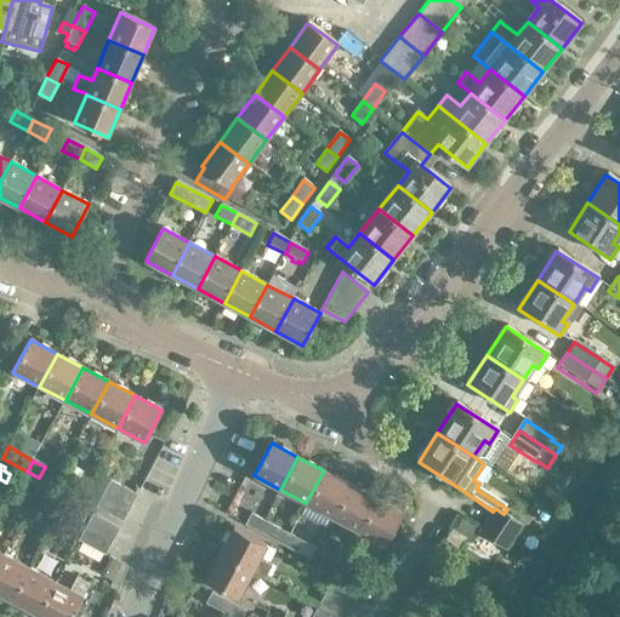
[(306,503),(333,518),(351,485),(324,470),(306,503)]
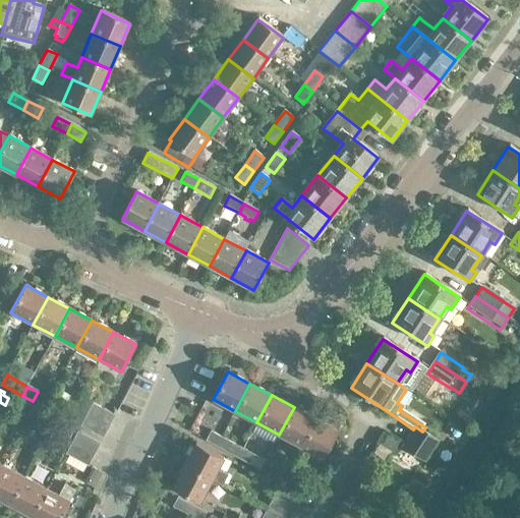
[(30,417),(34,409),(19,401),(14,410),(30,417)]
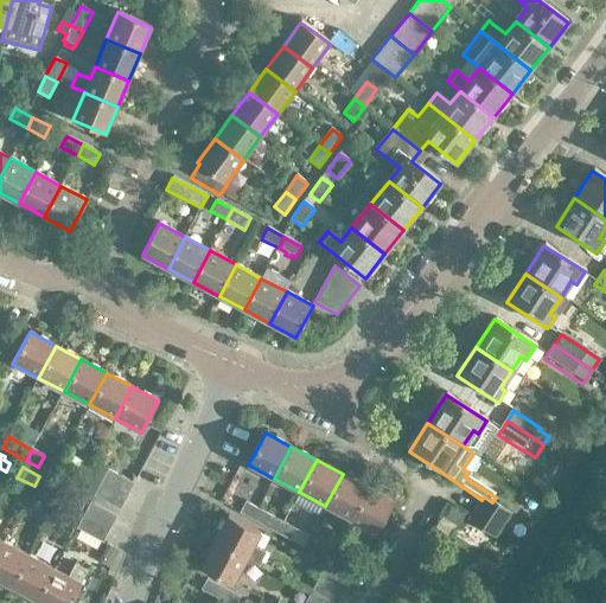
[(101,485),(126,498),(133,485),(108,470),(101,485)]
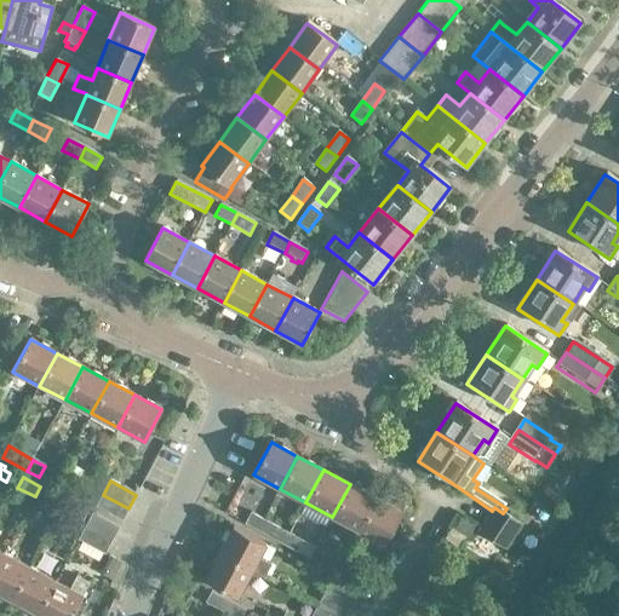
[(332,517),(359,531),(377,499),(350,484),(332,517)]
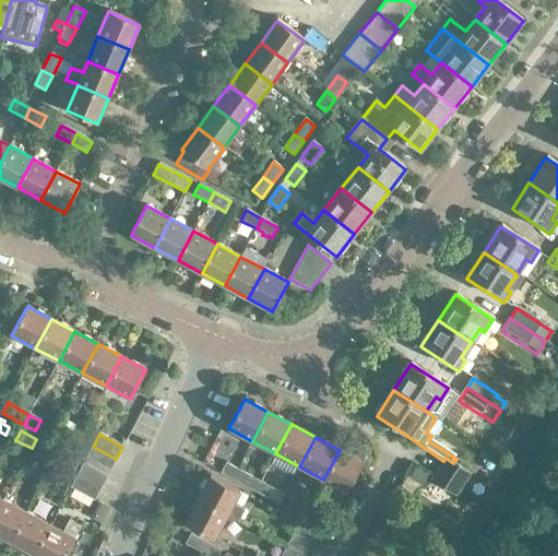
[(36,439),(32,448),(46,457),(51,447),(36,439)]
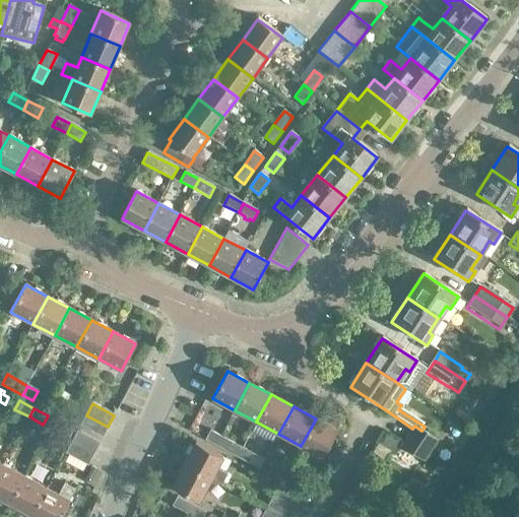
[(108,427),(86,415),(80,426),(102,438),(108,427)]
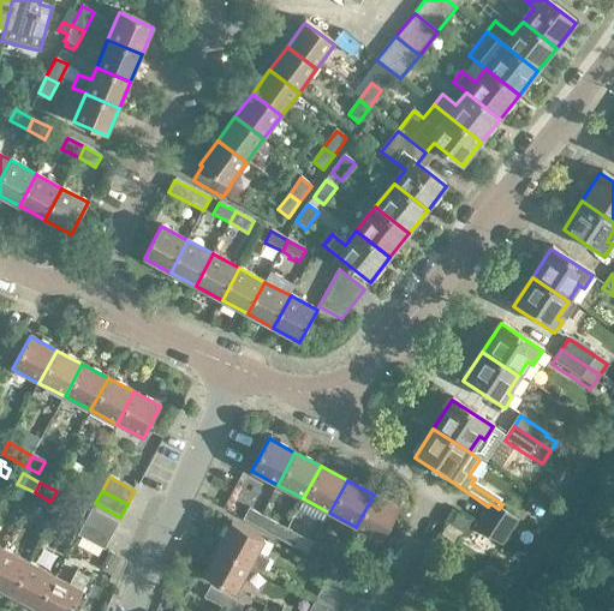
[(374,495),(356,527),(381,541),(399,508),(374,495)]
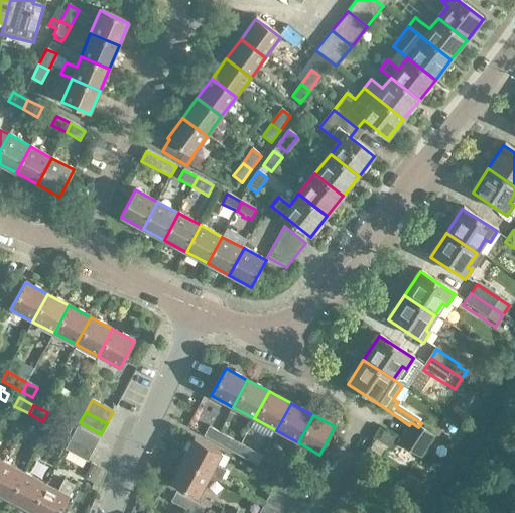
[(418,427),(411,422),(398,442),(419,457),(432,436),(418,427)]
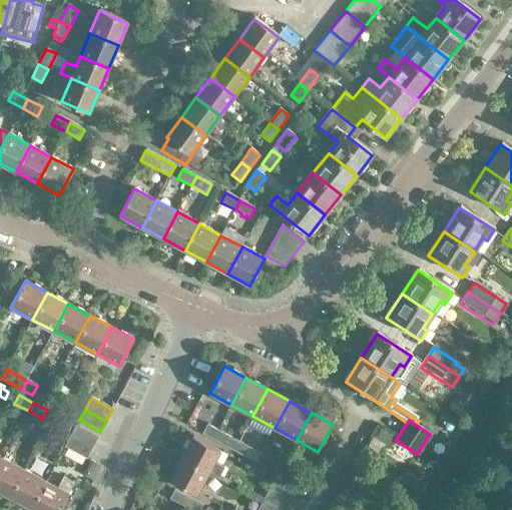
[(70,437),(92,448),(97,437),(76,426),(70,437)]
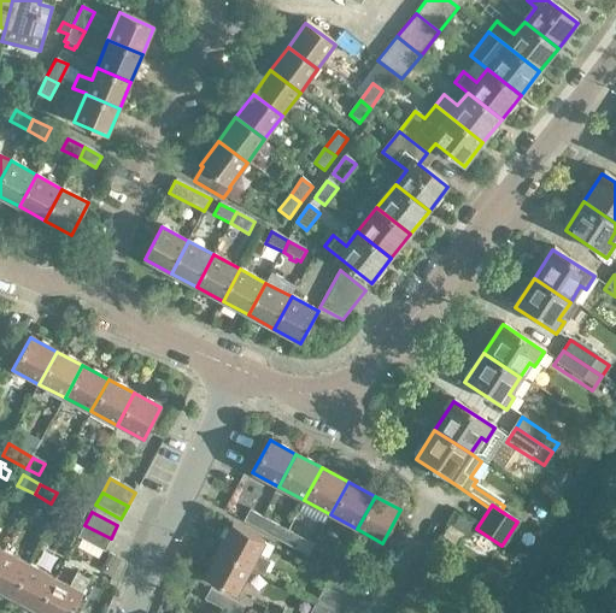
[(244,523),(257,529),(263,518),(250,512),(244,523)]
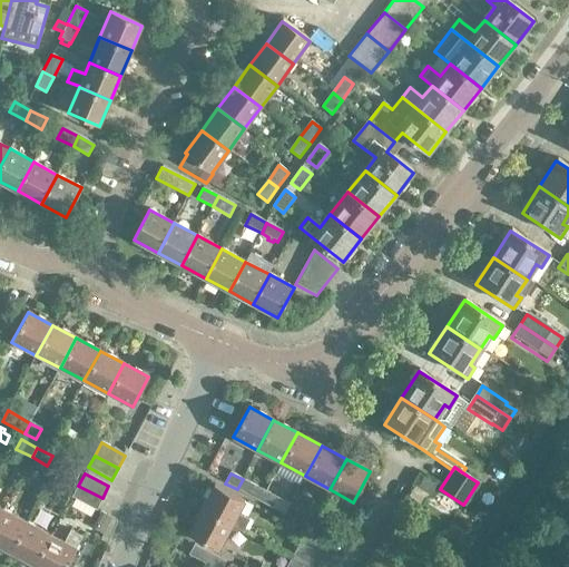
[(429,497),(438,487),(425,475),(417,485),(429,497)]
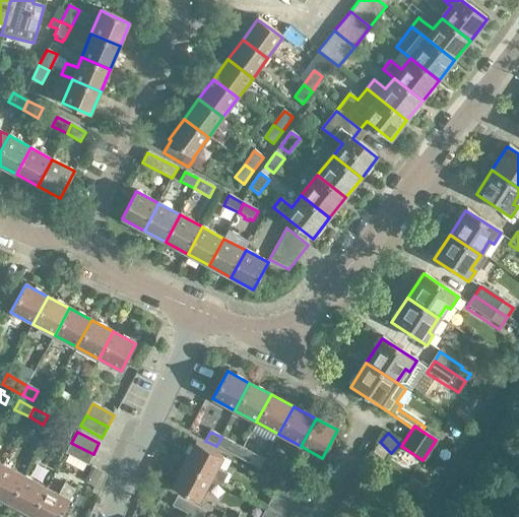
[(226,452),(238,458),(243,449),(221,437),(216,446),(226,452)]
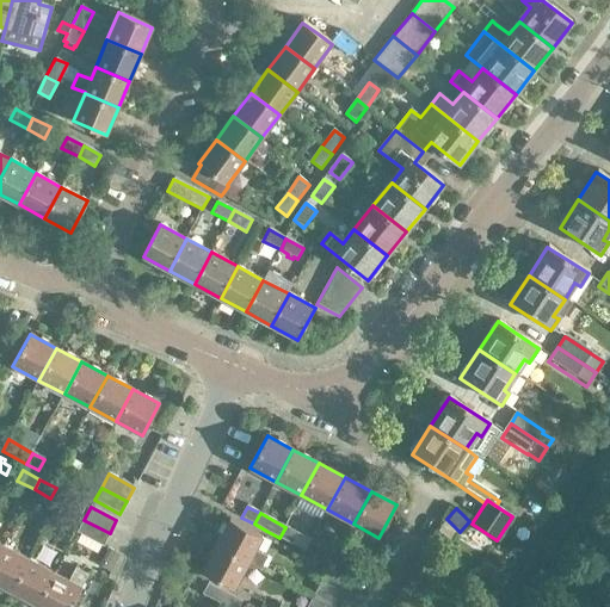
[(110,533),(84,520),(78,533),(103,546),(110,533)]
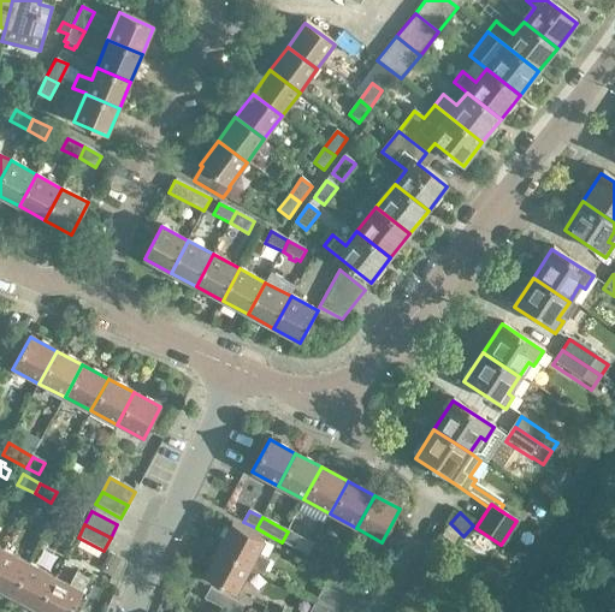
[(231,524),(217,551),(249,568),(260,574),(267,560),(256,554),(264,541),(240,528),(231,524)]
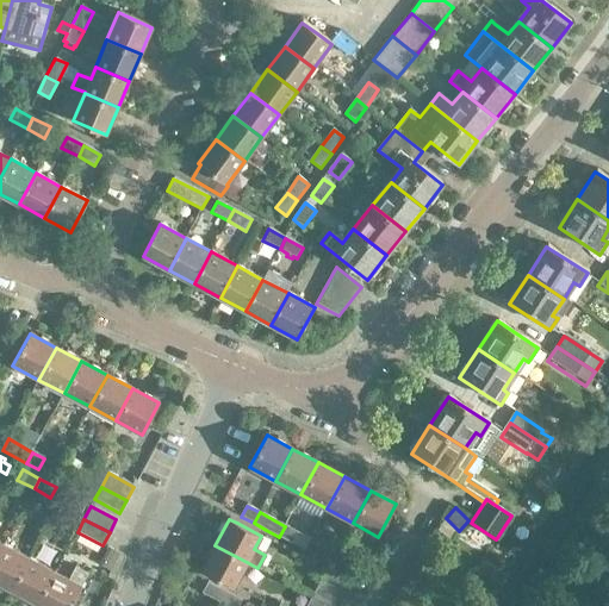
[(296,532),(285,526),(279,537),(291,543),(296,532)]
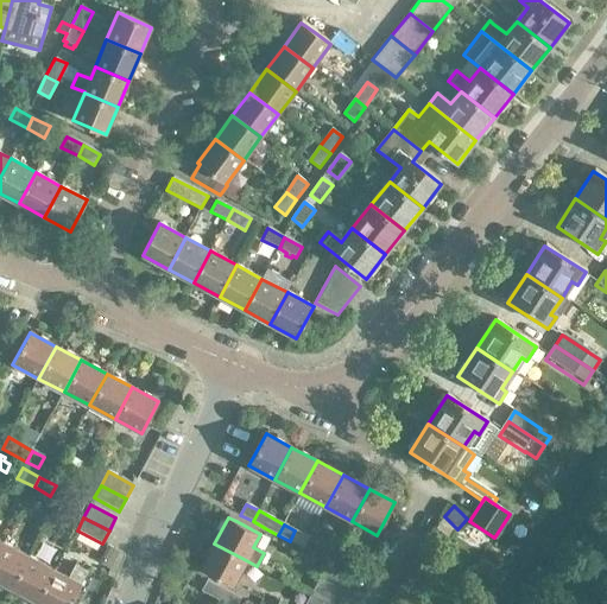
[(317,542),(311,553),(329,563),(334,552),(317,542)]
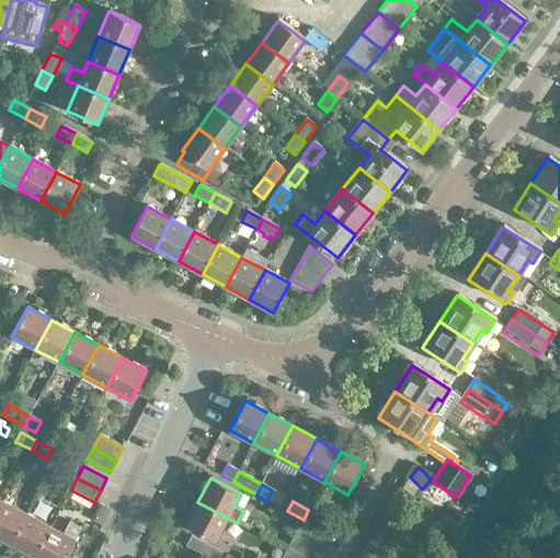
[(0,538),(11,544),(26,514),(3,502),(0,508),(0,538)]
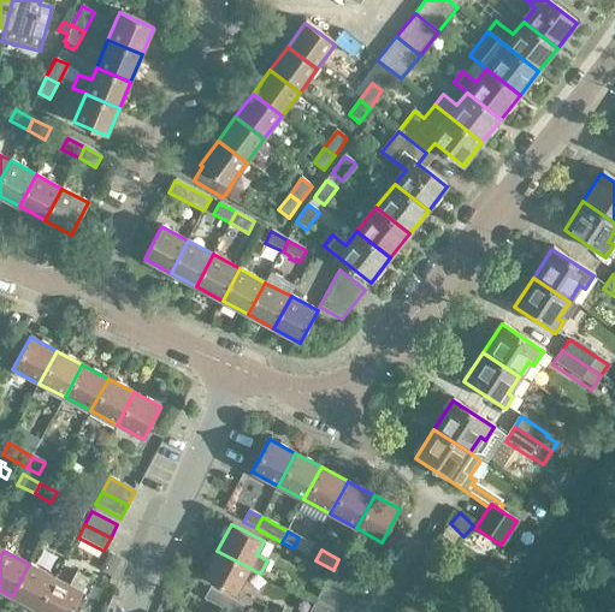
[(235,594),(249,568),(217,551),(203,576),(235,594)]
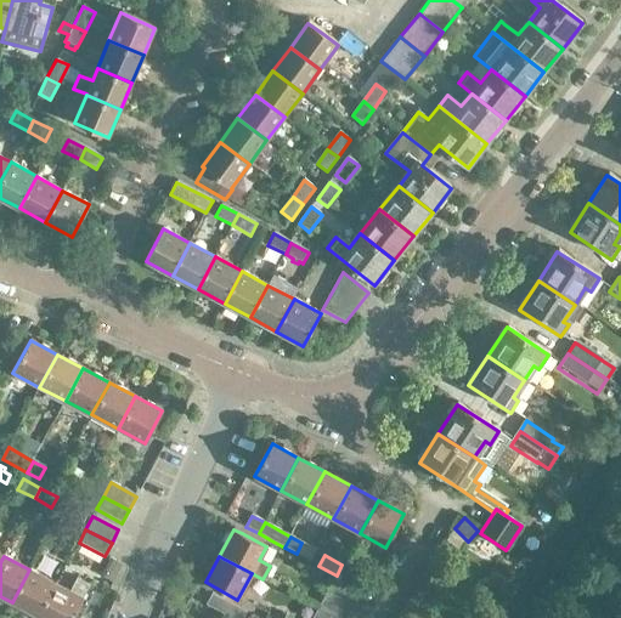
[(359,573),(342,565),(337,576),(353,584),(359,573)]
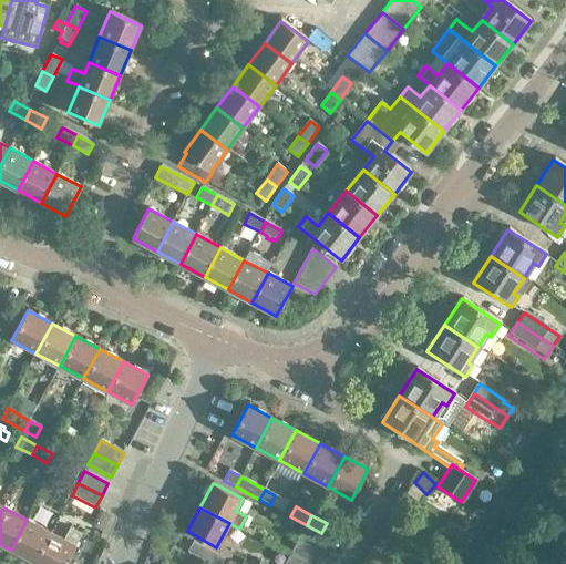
[(11,550),(34,562),(50,533),(27,520),(11,550)]
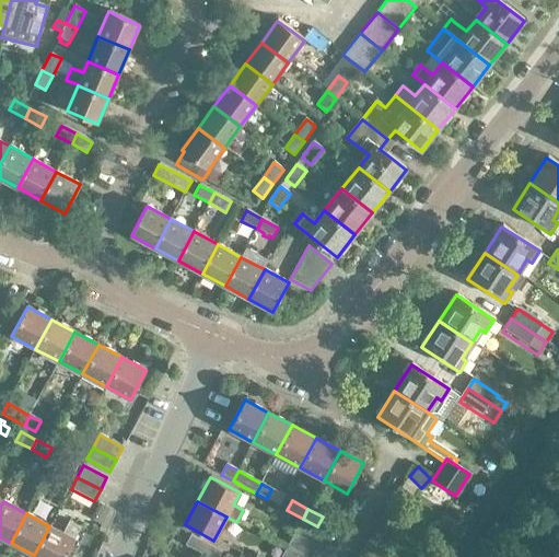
[(49,526),(34,555),(36,556),(65,556),(73,540),(72,537),(79,526),(67,520),(60,532),(49,526)]
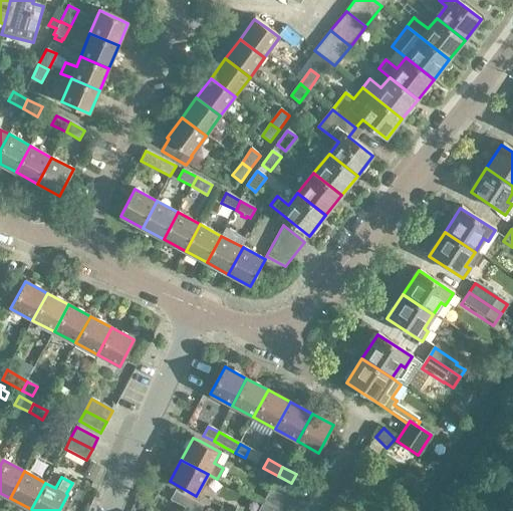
[(270,491),(292,503),(297,493),(275,481),(270,491)]
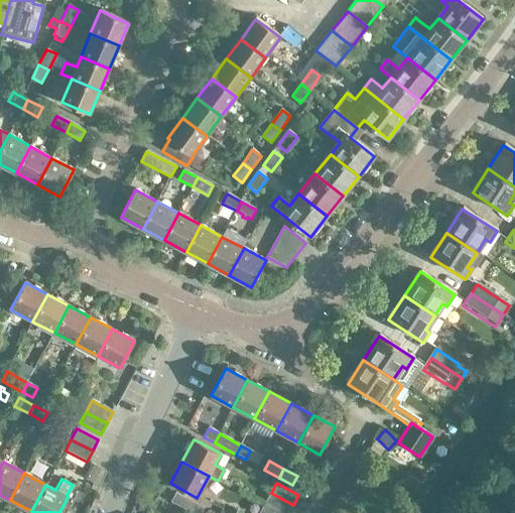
[(288,512),(293,505),(271,493),(265,504),(280,512),(288,512)]
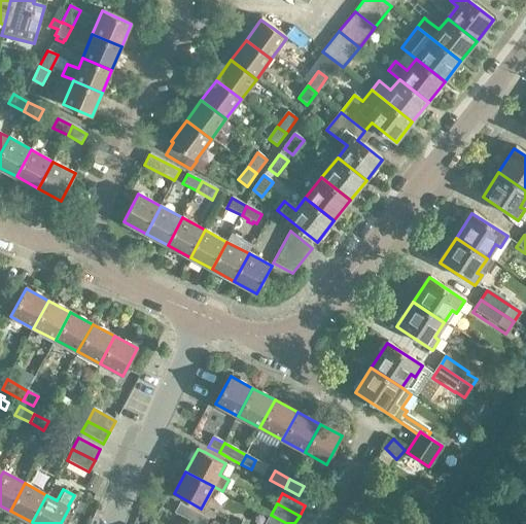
[(174,514),(188,521),(194,512),(179,504),(174,514)]
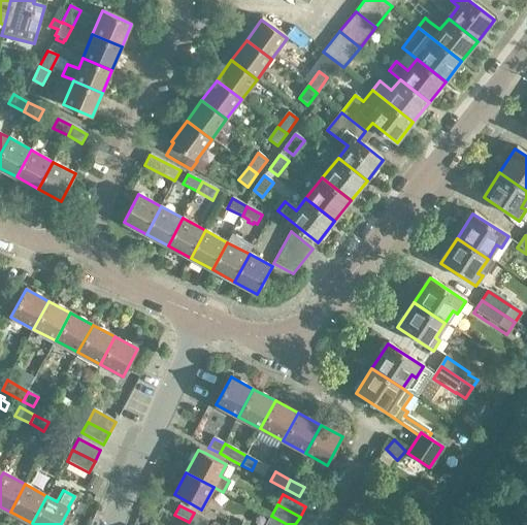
[(194,513),(189,522),(193,524),(206,524),(208,521),(194,513)]
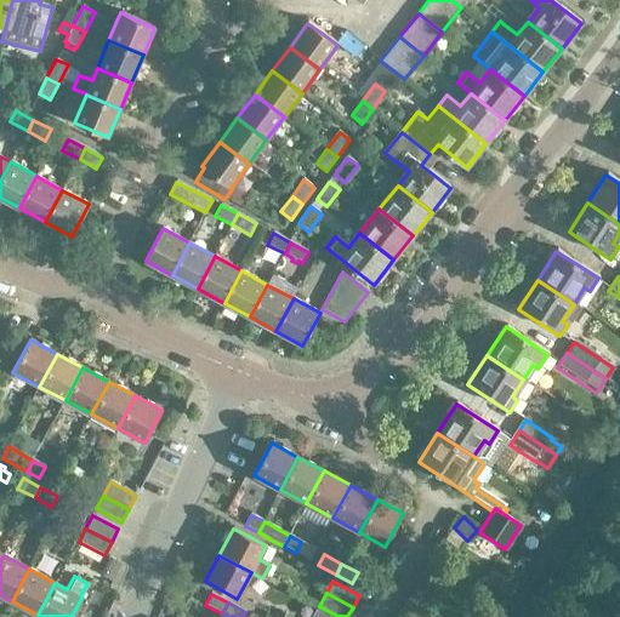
[(337,616),(319,606),(314,616),(337,616)]
